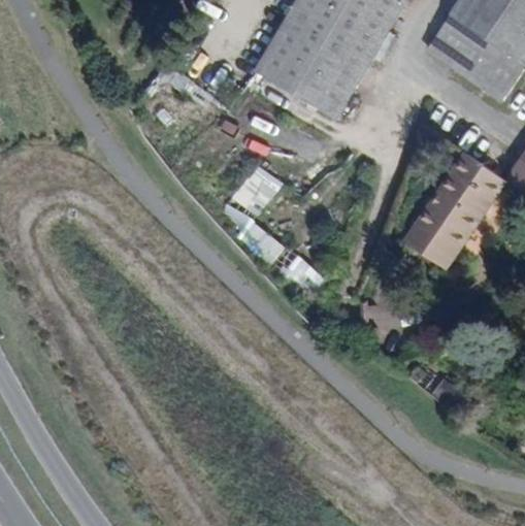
[(297,0),(273,41),(347,100),(404,0),(297,0)]
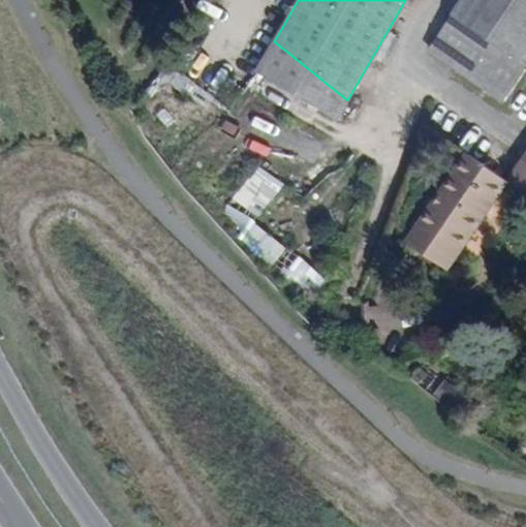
[(476,33),(524,66),(525,62),(525,0),(459,0),(450,13),(451,14),(476,33)]
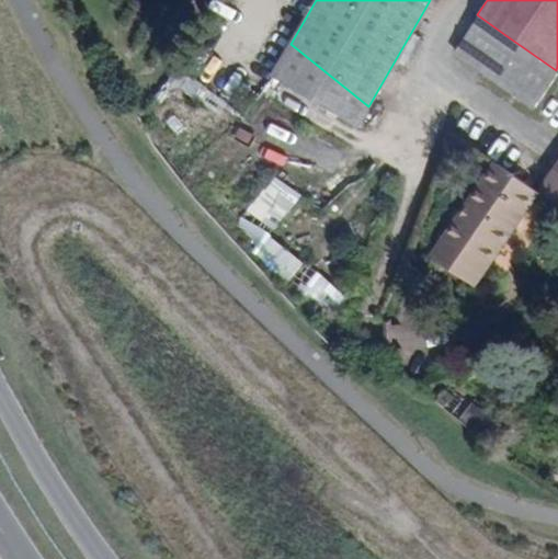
[(454,53),(481,71),(505,35),(478,15),(454,53)]
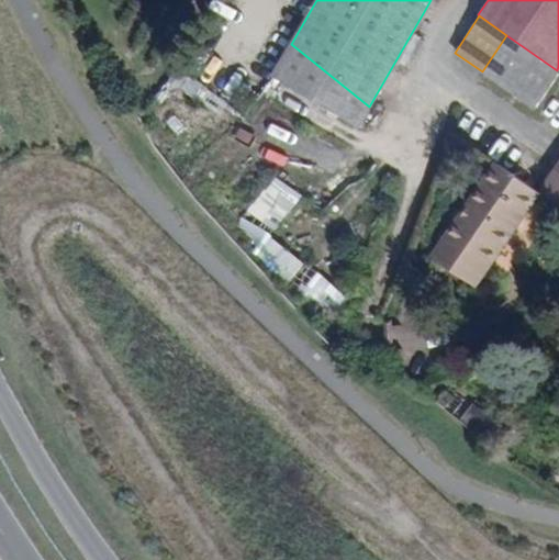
[(532,107),(557,70),(506,35),(482,71),(532,107)]
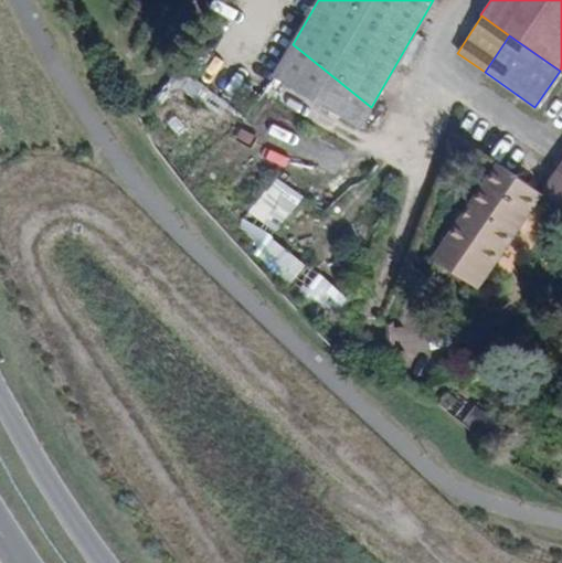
[(361,126),(371,107),(293,44),(274,76),(361,126)]
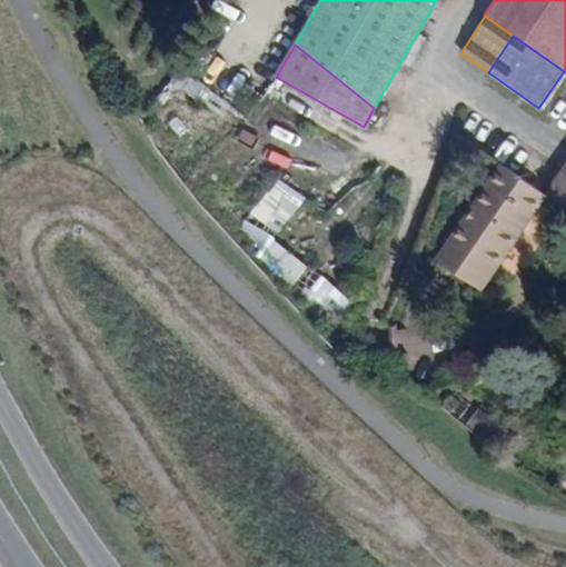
[(546,197),(503,167),(438,261),(482,290),(546,197)]
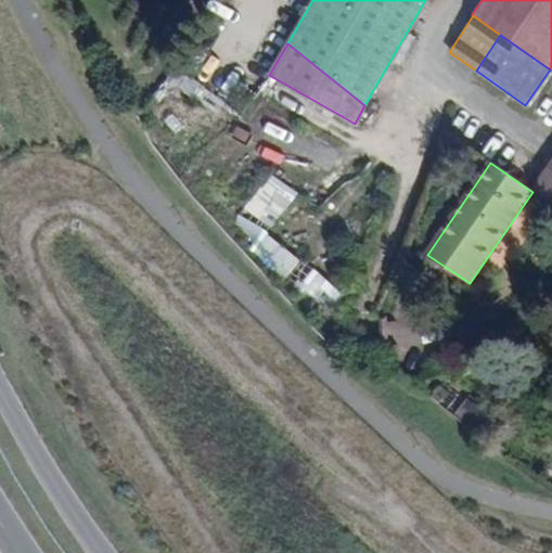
[(551,163),(533,192),(540,198),(551,180),(551,163)]
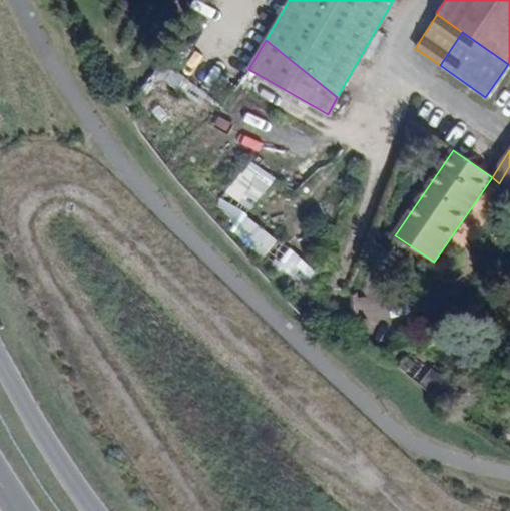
[(244,215),(277,179),(250,160),(212,204),(222,216),(253,251),(297,300),(316,270),(244,215)]
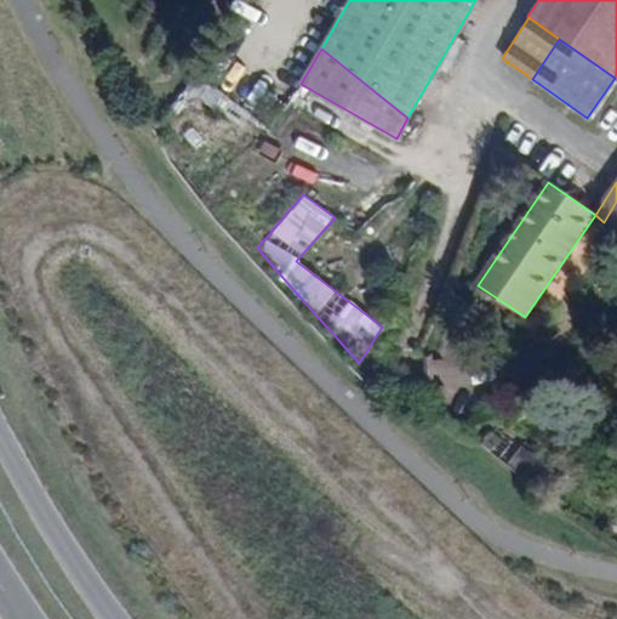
[(616,231),(616,202),(604,222),(616,231)]
